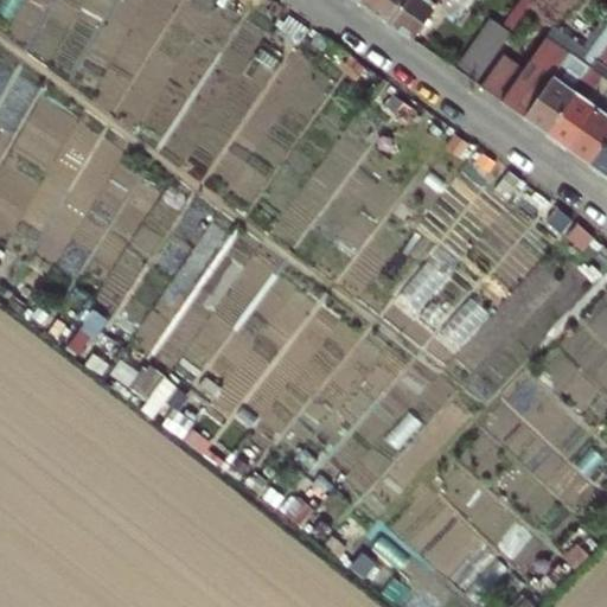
[(391,24),(407,0),(371,0),(368,7),(391,24)]
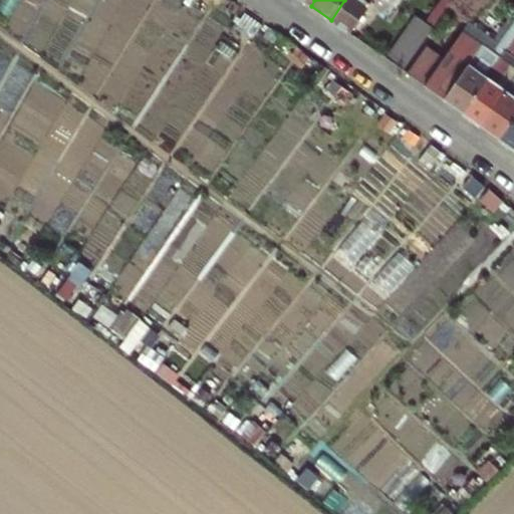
[(344,0),(331,20),(348,32),(370,0),(344,0)]
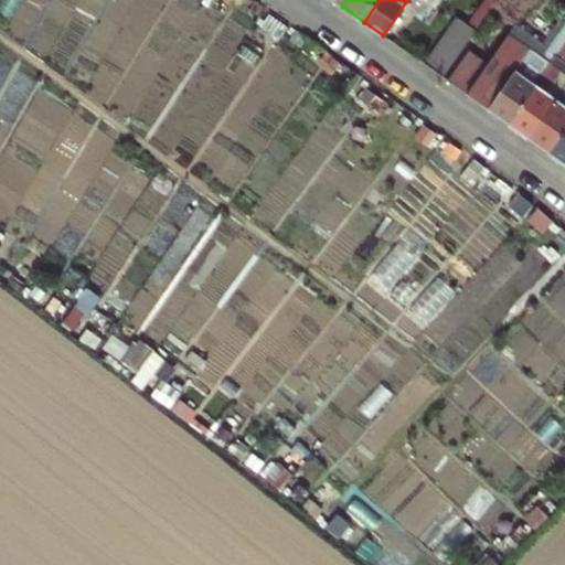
[(467,52),(447,81),(505,123),(564,38),(564,19),(540,56),(508,33),(486,64),(467,52)]
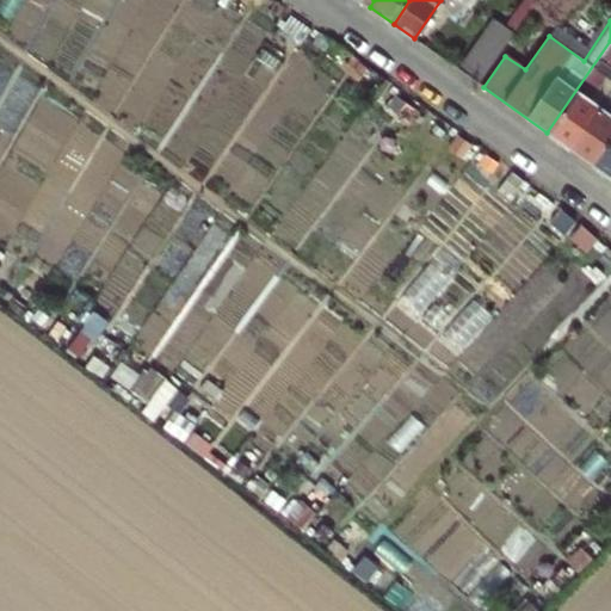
[(479,84),(500,51),(480,37),(458,69),(476,82),(479,84)]
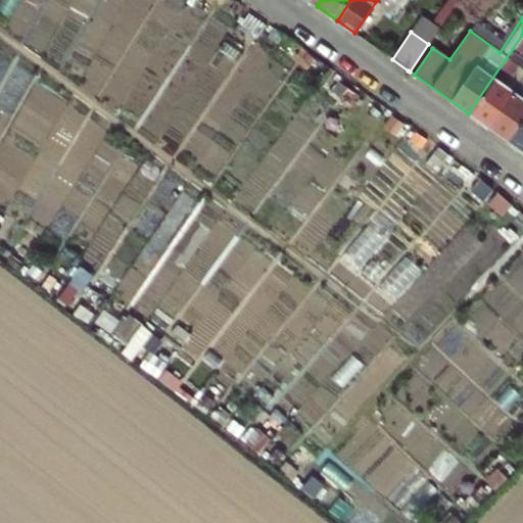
[(522,35),(468,113),(487,127),(522,77),(522,35)]
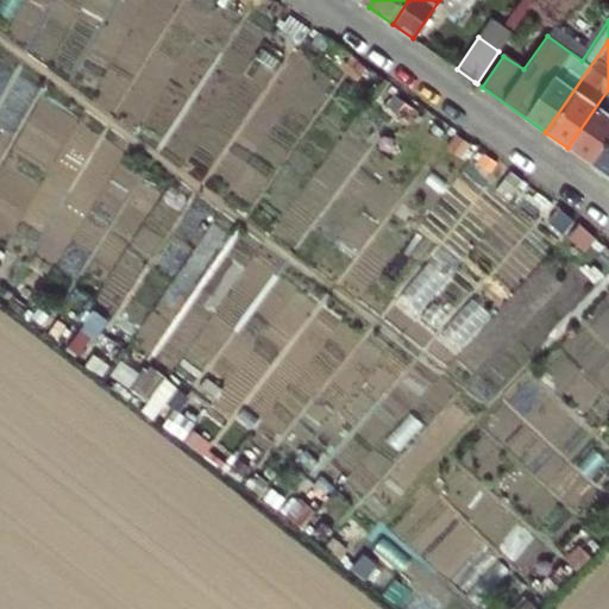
[(608,89),(567,148),(590,163),(608,136),(608,89)]
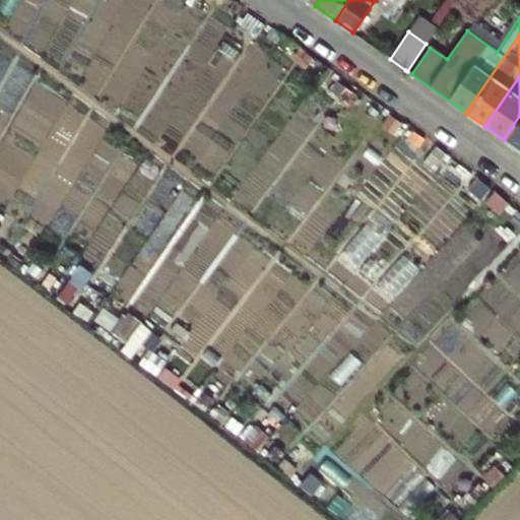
[(519,116),(504,139),(519,150),(519,116)]
